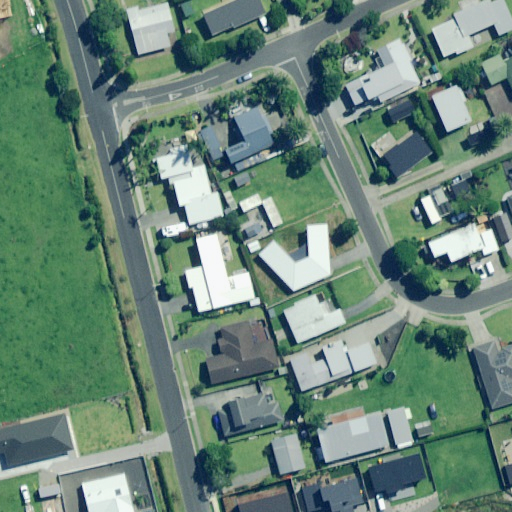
[(265,15),(258,0),(239,0),(203,15),(212,37),(265,15)]
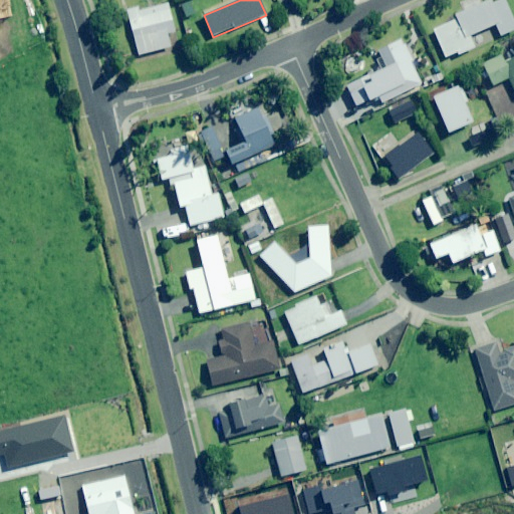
[(433,31),(445,58),(457,52),(458,55),(475,48),(470,36),(496,25),(501,37),(513,30),(513,21),(504,0),(499,0),(492,4),(490,0),(455,16),(457,20),(433,31)]
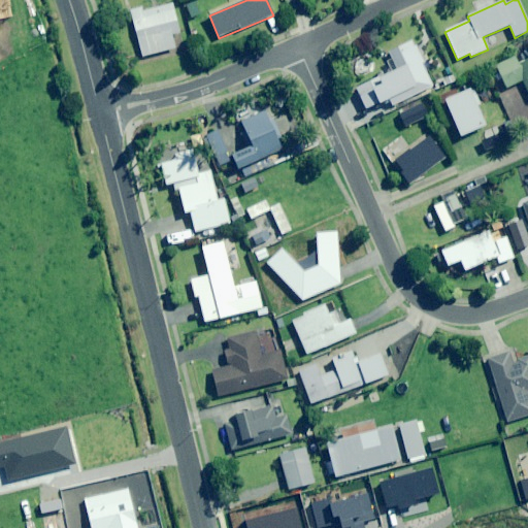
[(179,34),(172,4),(142,12),(141,9),(130,11),(142,58),(175,48),(172,36),(179,34)]
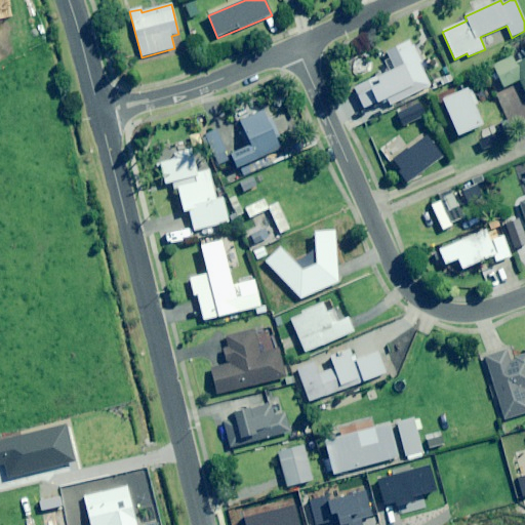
[(433,86),(411,41),(387,53),(390,59),(394,70),(354,88),(363,110),(388,98),(391,106),(433,86)]
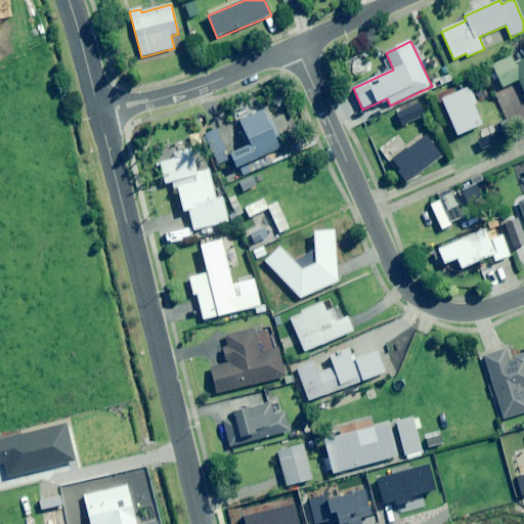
[(523,59),(514,63),(512,57),(491,67),(501,88),(519,81),(523,92),(523,59)]
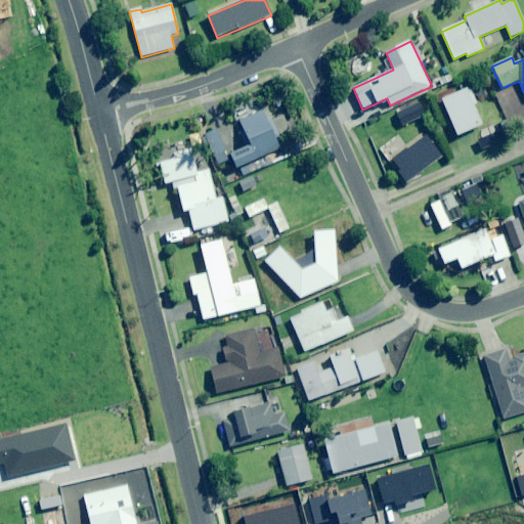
[(476,104),(470,88),(441,100),(456,136),(482,125),(473,105),(476,104)]
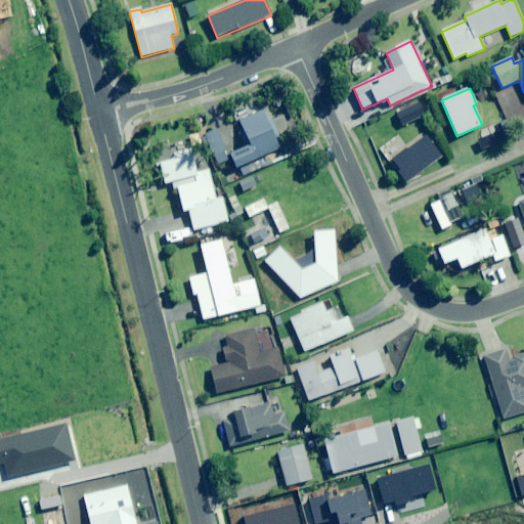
[(420,102),(395,114),(401,127),(426,116),(420,102)]
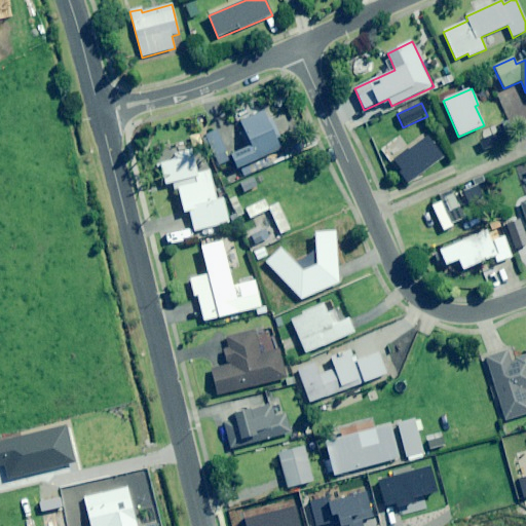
[(280,150),(263,111),(240,122),(251,147),(231,156),(237,170),(280,150)]
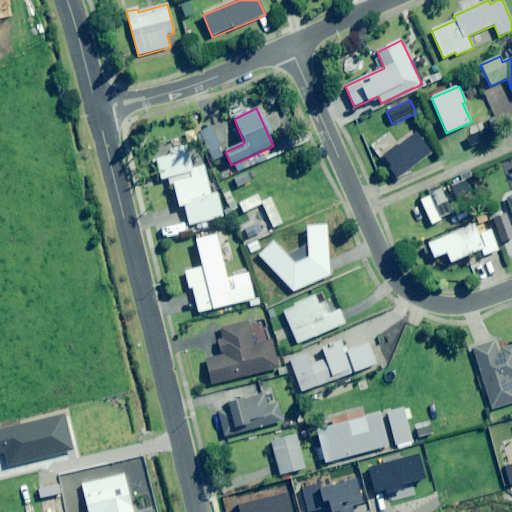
[(211,127),(199,133),(209,155),(222,149),(211,127)]
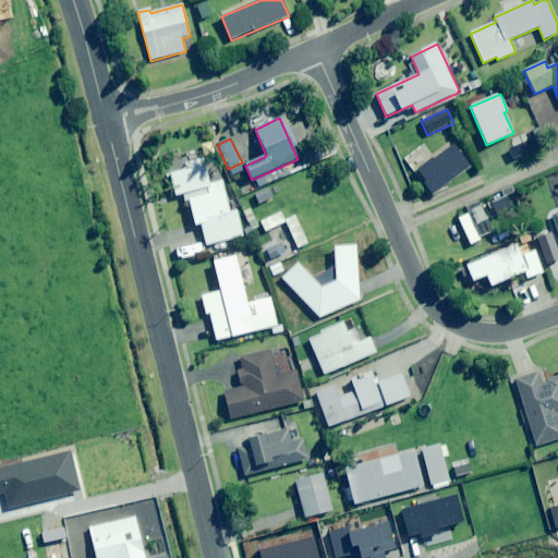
[(541,150),(536,140),(518,147),(522,158),(541,150)]
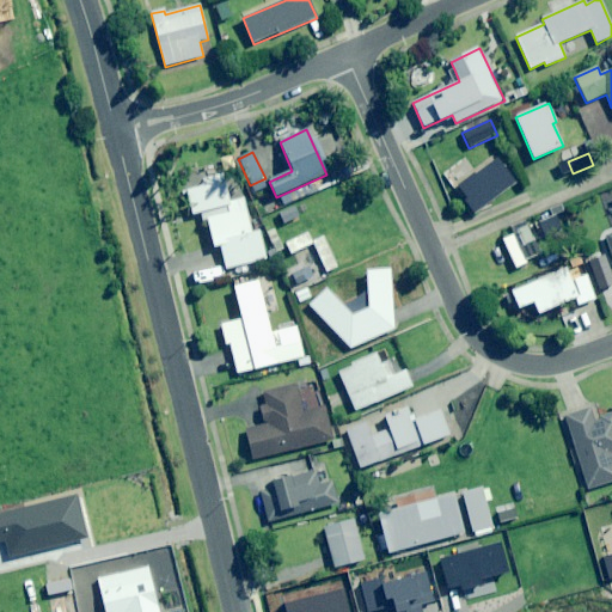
[(465,165),(447,178),(475,214),(514,183),(494,155),(471,172),(465,165)]
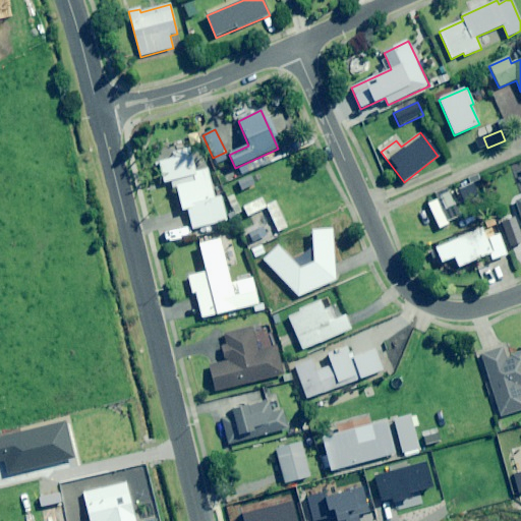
[(159,162),(164,183),(172,181),(174,190),(176,190),(182,211),(188,210),(193,230),(227,222),(221,196),(215,198),(208,170),(195,173),(189,149),(172,153),(173,158),(159,162)]
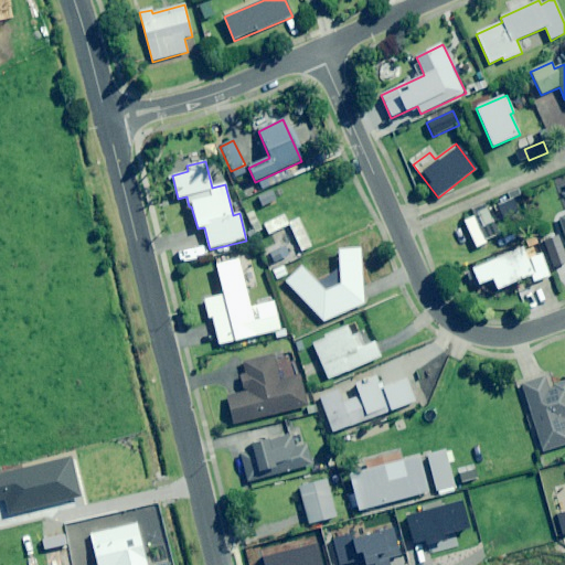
[(276,202),(272,192),(257,198),(262,208),(276,202)]
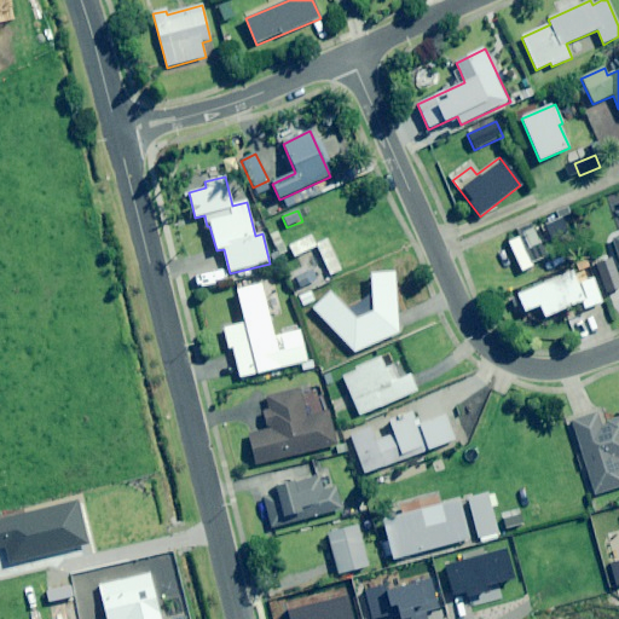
[(542,226),(547,237),(576,225),(571,213),(542,226)]
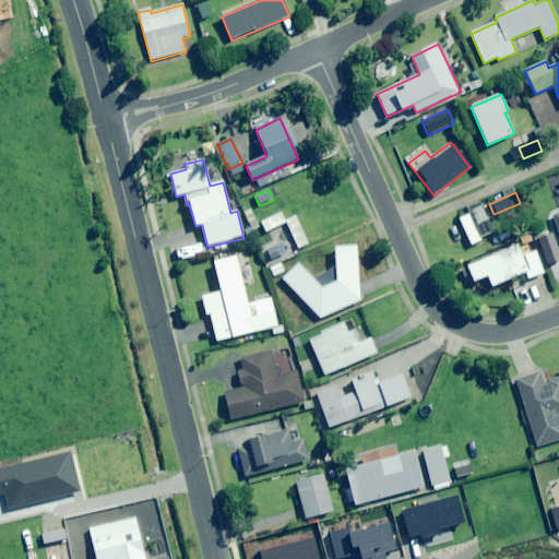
[(459,219),(473,247),(484,241),(483,239),(495,233),(482,207),(459,219)]
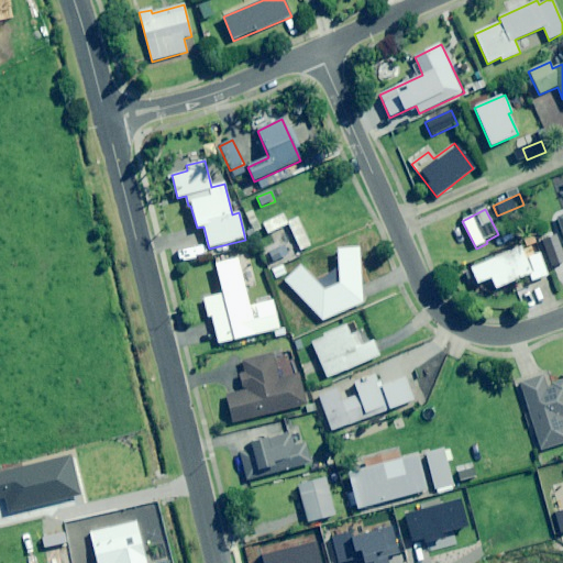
[(261,230),(252,211),(245,214),(255,233),(261,230)]
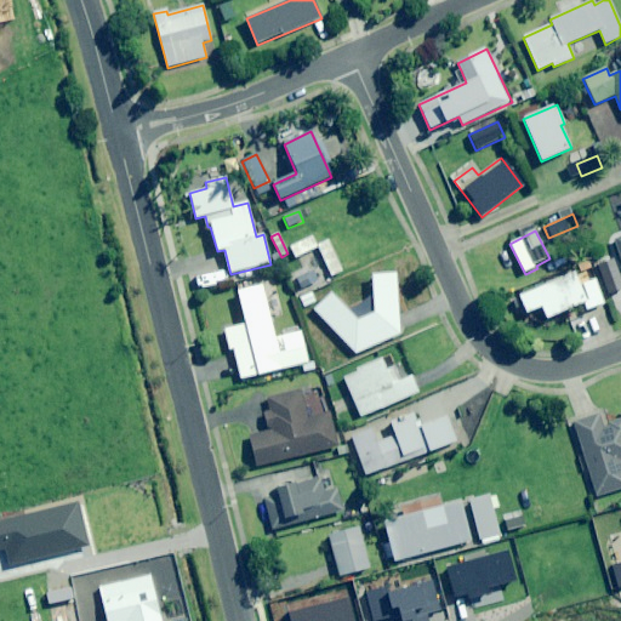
[(317,249),(312,238),(290,248),(296,258),(317,249)]
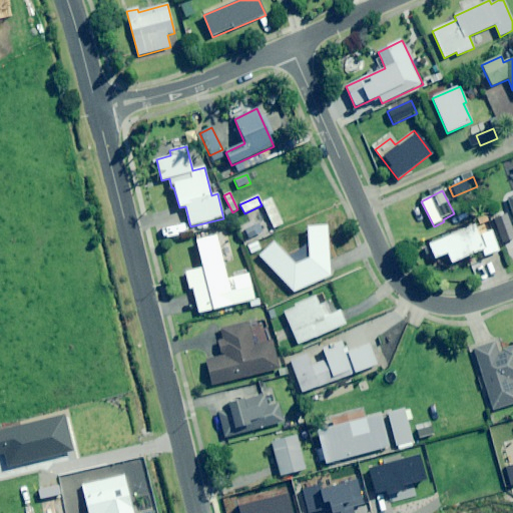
[(284,224),(272,199),(262,203),(274,229),(284,224)]
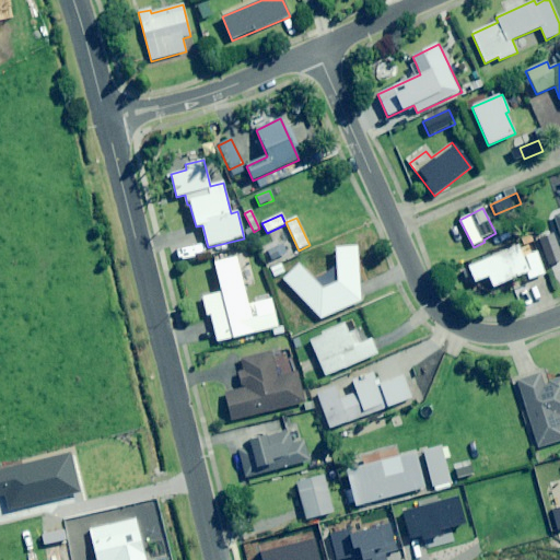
[(521,251),(518,246),(468,267),(475,283),(488,278),(492,288),(527,273),(529,281),(546,273),(534,245),(521,251)]
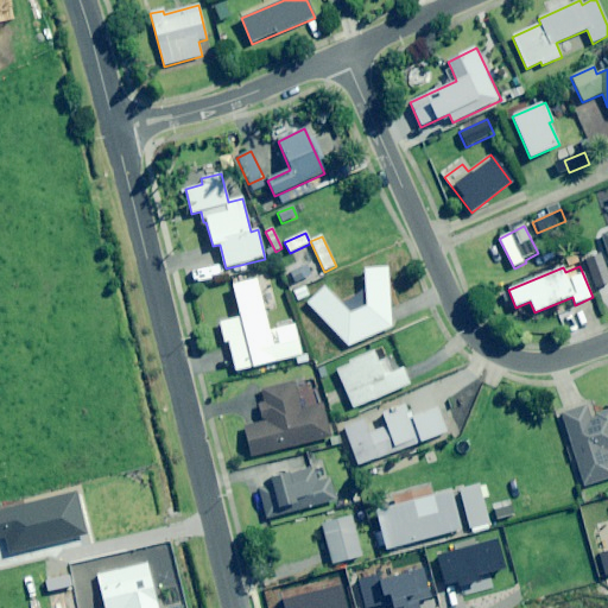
[(392,328),(387,268),(365,270),(365,308),(350,315),(325,287),(308,304),(349,347),(392,328)]
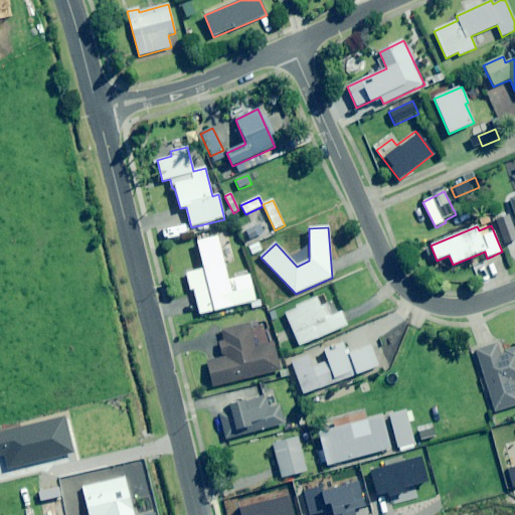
[(235,306),(217,237),(196,243),(203,270),(185,275),(189,291),(193,290),(200,316),(235,306)]
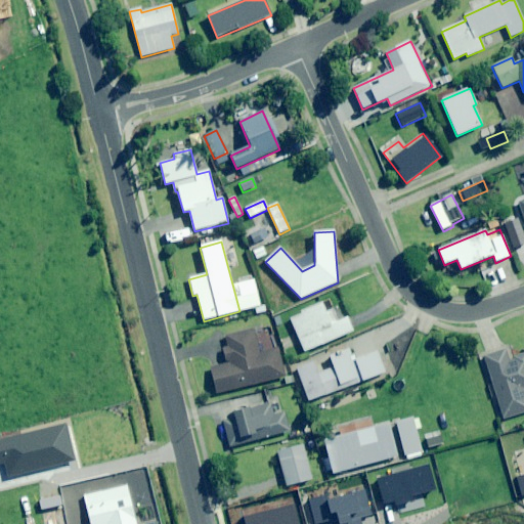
[(325,313),(321,303),(301,312),(302,314),(290,319),(304,353),(353,333),(347,318),(338,322),(333,310),(325,313)]
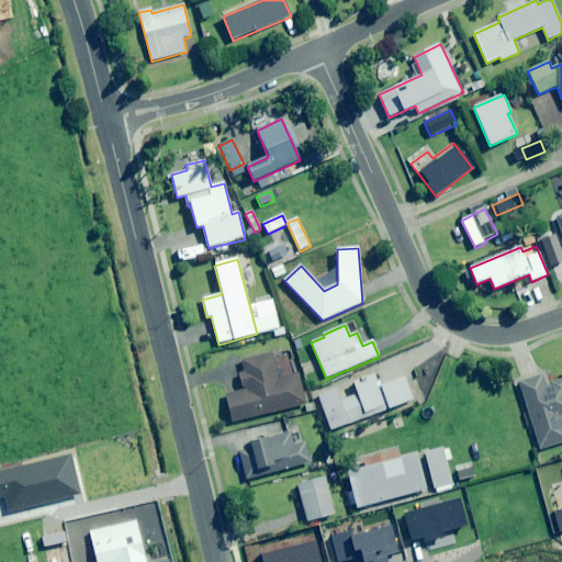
[(279,380),(272,355),(243,362),(247,380),(242,381),(244,391),(225,395),(232,423),(305,405),(299,374),(279,380)]
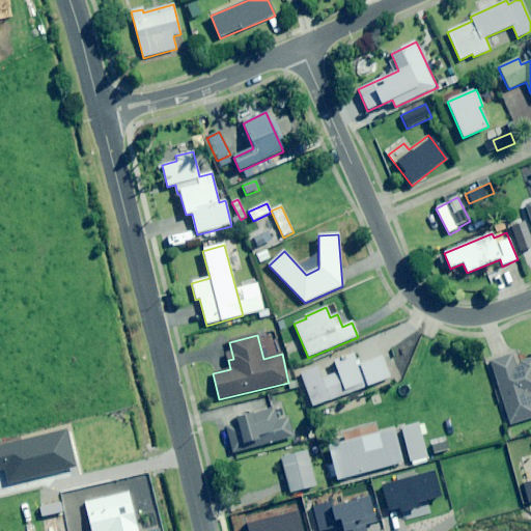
[(530,359),(515,364),(512,356),(490,363),(509,426),(530,419),(530,359)]
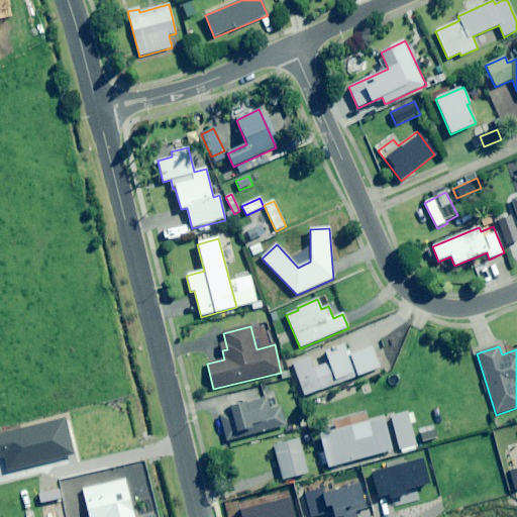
[(380,369),(373,347),(347,356),(345,350),(327,356),(330,364),(313,370),(309,357),(292,364),(304,397),(380,369)]
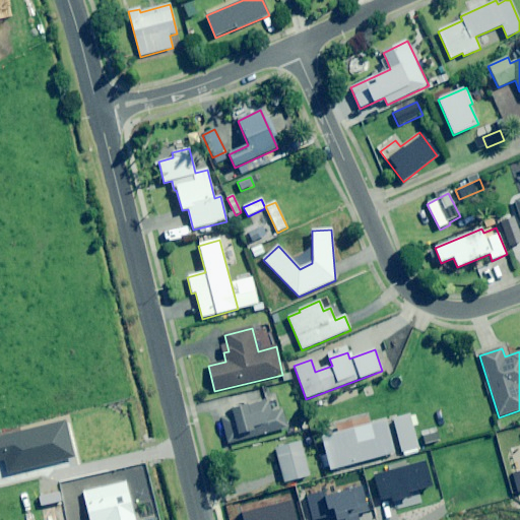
[(271,413),(268,401),(246,407),(246,405),(232,409),(234,415),(221,419),(229,445),(287,429),(282,410),(271,413)]
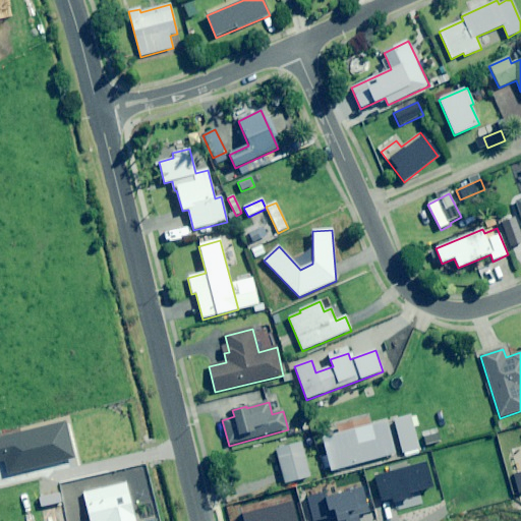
[(322,459),(325,470),(330,468),(331,472),(403,453),(405,457),(420,454),(411,415),(322,439),(327,458),(322,459)]
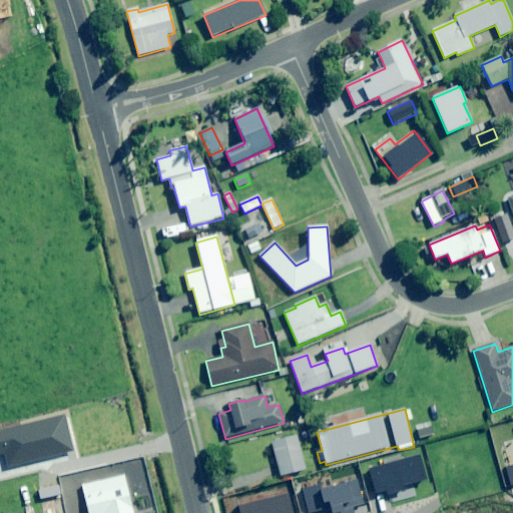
[(417,426),(420,440),(433,436),(429,423),(417,426)]
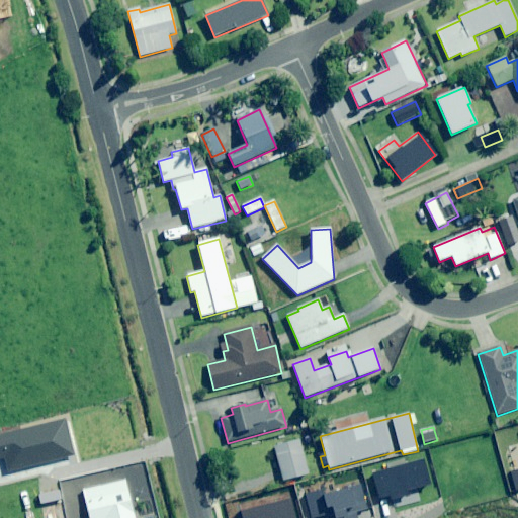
[(309,475),(299,441),(274,447),(283,482),(309,475)]
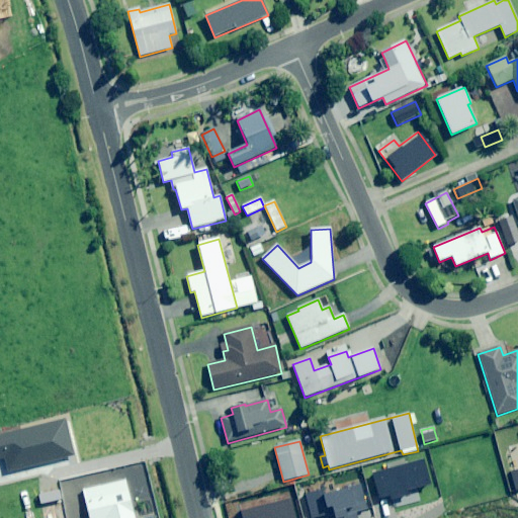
[(134,517),(124,481),(82,492),(89,517),(134,517)]
